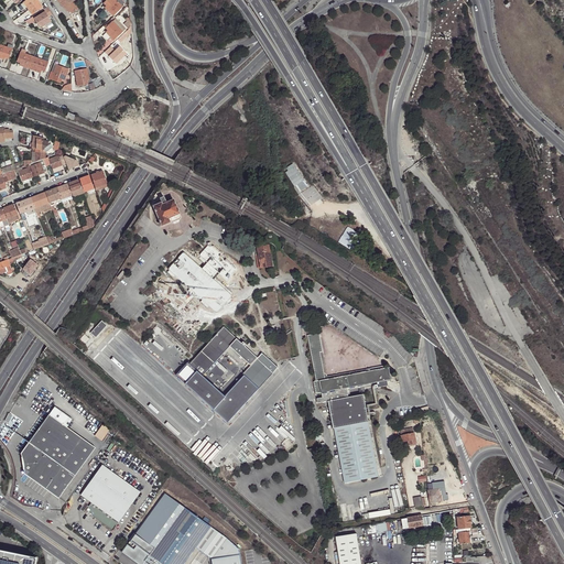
[(26,0),(24,2),(26,7),(32,14),(42,7),(36,0),(32,0),(32,1),(31,0),(26,0)]
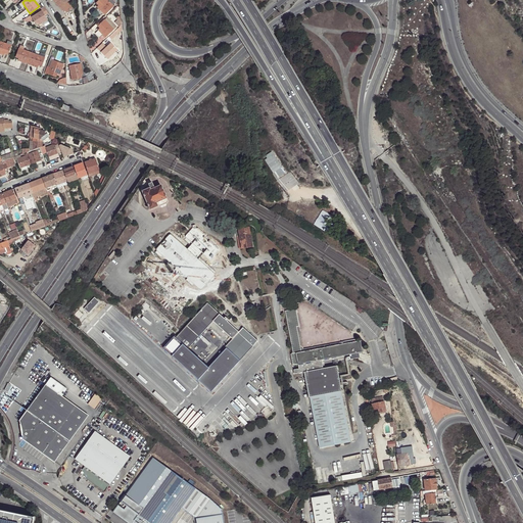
[(100,4),(98,6),(97,7),(104,14),(112,7),(111,6),(105,0),(99,0),(98,1),(100,4)]
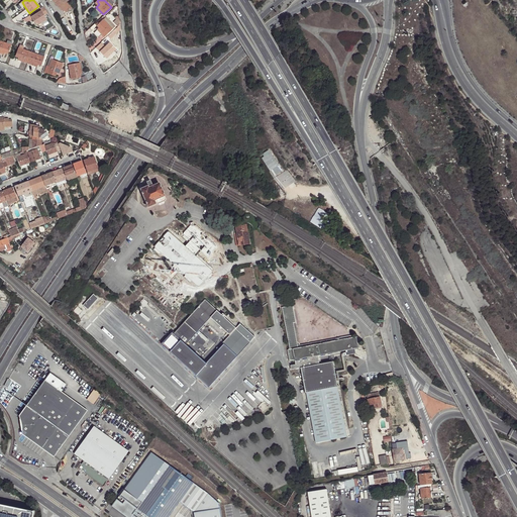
[(71,8),(66,2),(60,8),(64,11),(65,10),(67,12),(71,8)]
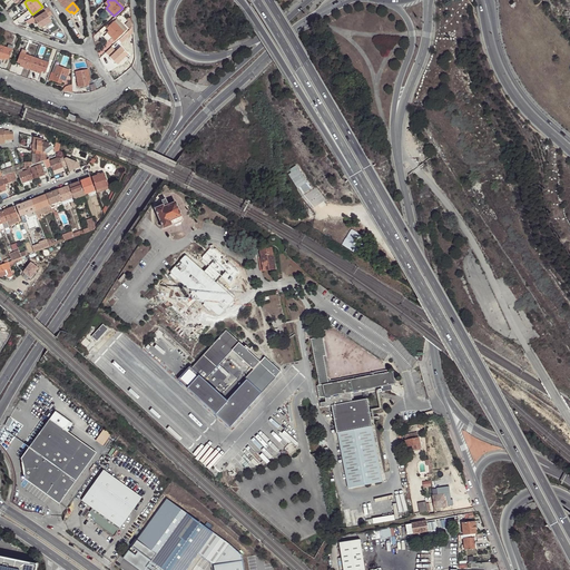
[(50,10),(49,8),(45,10),(46,12),(32,19),(38,30),(50,23),(48,18),(53,16),(50,10)]
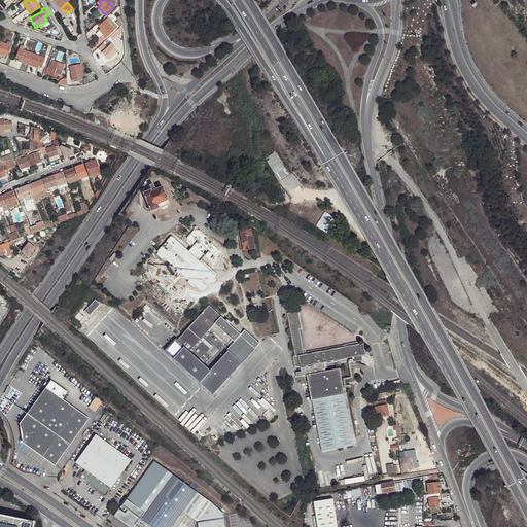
[(107,18),(105,20),(114,30),(117,27),(107,18)]
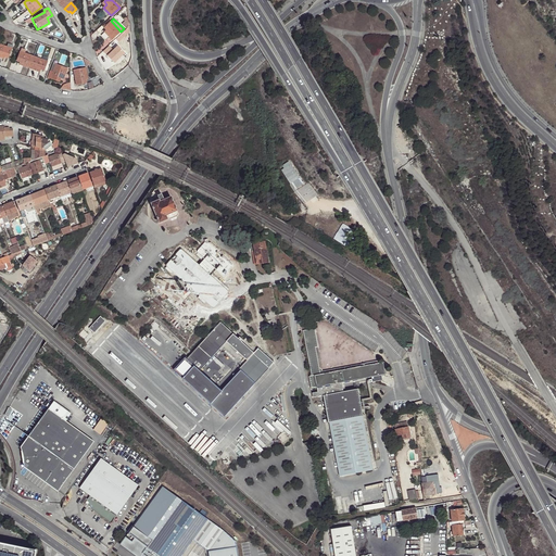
[(121,32),(111,21),(105,26),(108,29),(106,29),(105,32),(110,37),(112,39),(121,32)]
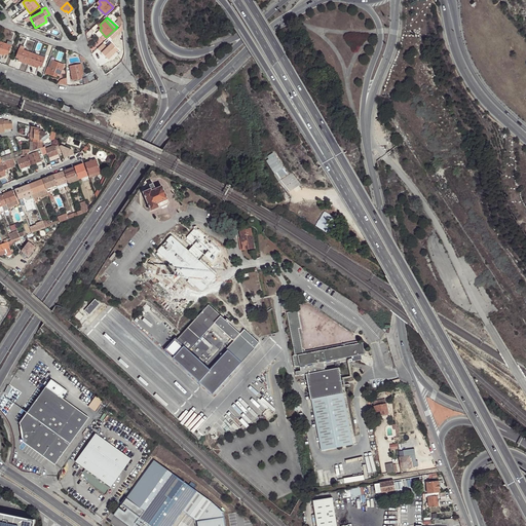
[(109,39),(103,44),(106,47),(105,48),(103,50),(107,54),(110,58),(117,49),(109,39)]
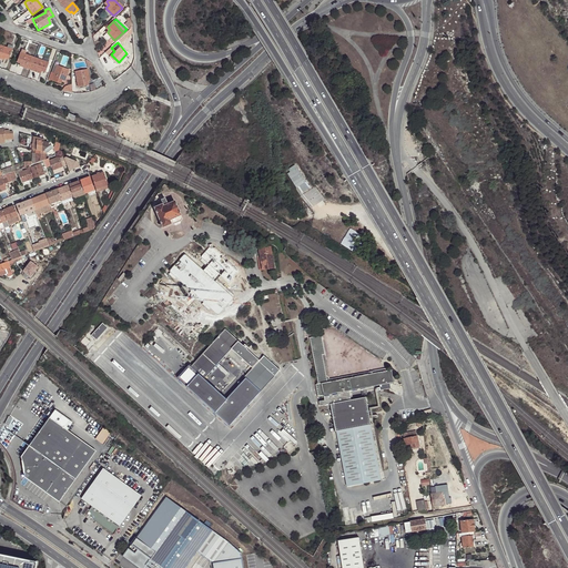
[(7,48),(0,44),(0,58),(4,60),(6,58),(9,59),(12,50),(7,48)]
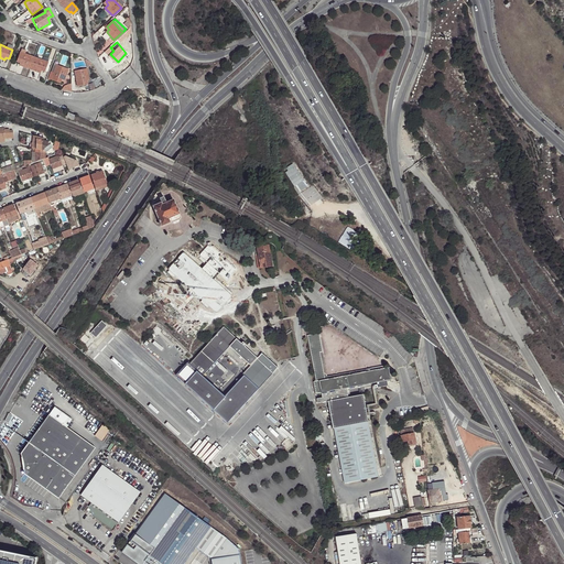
[(31,68),(34,57),(25,54),(25,51),(21,50),(20,53),(20,52),(15,63),(20,64),(19,65),(31,68)]
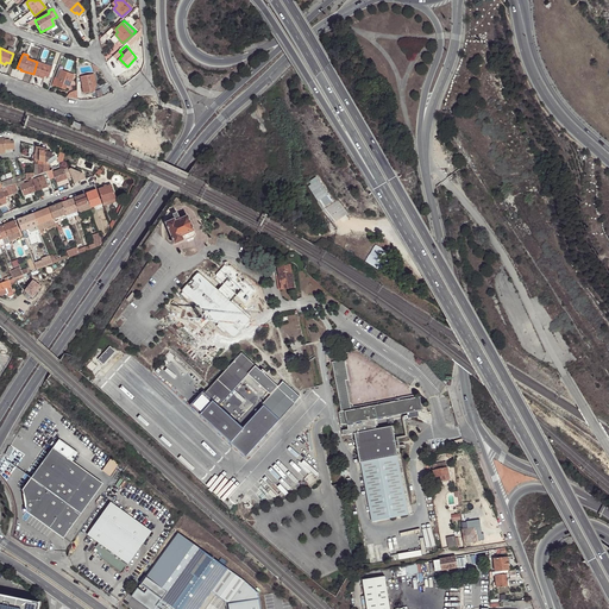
[(52,67),(37,62),(33,74),(44,79),(45,75),(49,76),(52,67)]
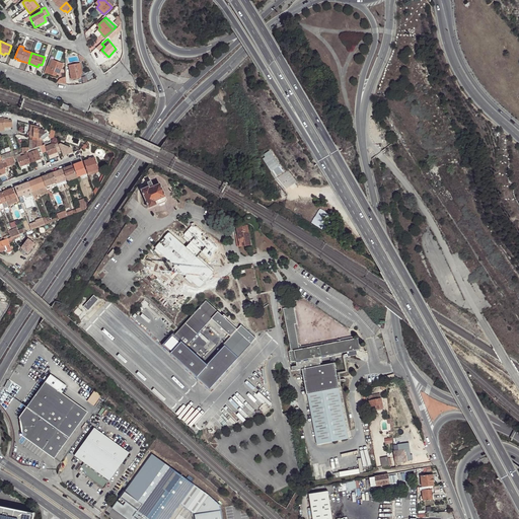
[(45,72),(56,76),(57,73),(59,74),(62,64),(52,60),(50,68),(47,67),(45,72)]
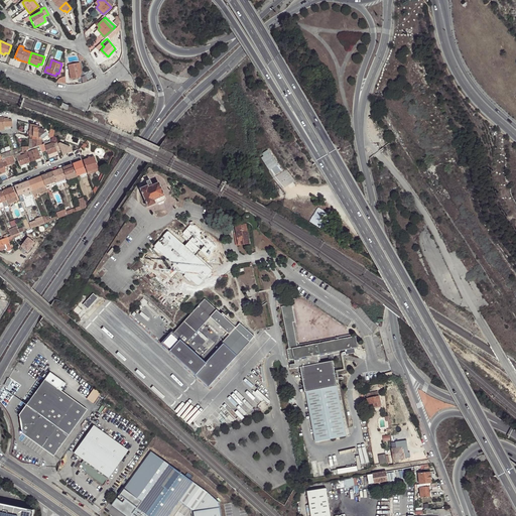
[(69,66),(71,79),(80,77),(80,74),(82,73),(80,63),(69,66)]
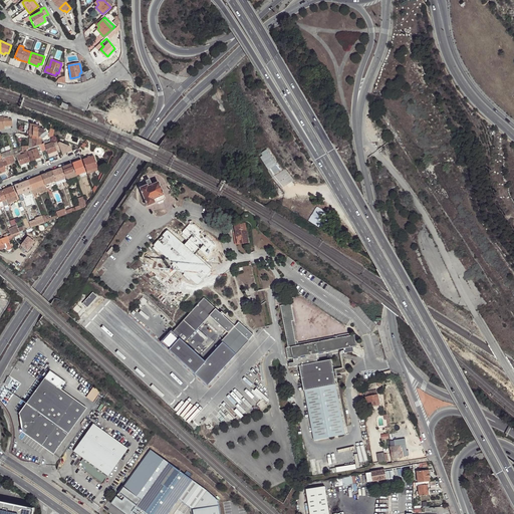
[(111,113),(108,118),(118,123),(120,117),(111,113)]
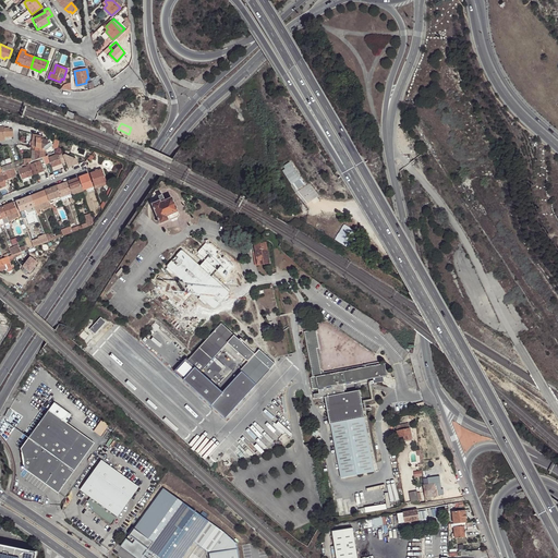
[(5,126),(3,126),(4,131),(4,136),(13,135),(13,126),(10,128),(10,126),(5,126)]
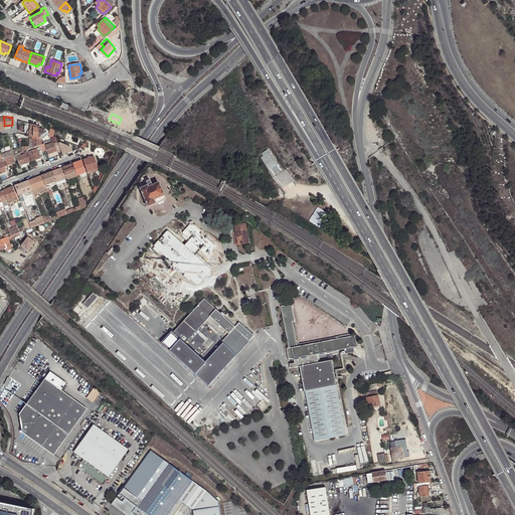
[(122,118),(121,118),(119,124),(117,127),(117,128),(130,134),(135,124),(122,118)]
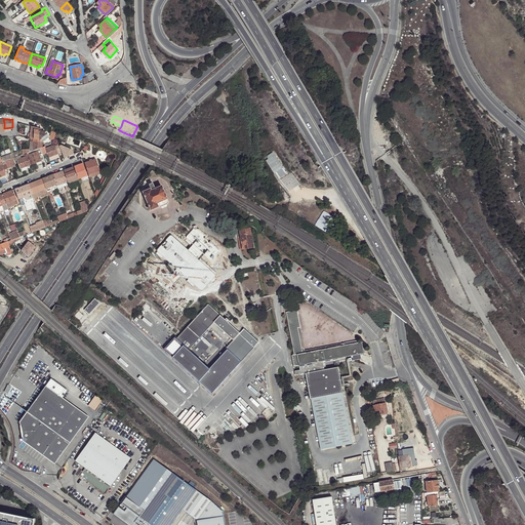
[(31,127),(31,132),(34,132),(34,135),(31,135),(29,135),(29,138),(34,138),(34,142),(40,142),(40,138),(45,134),(44,131),(41,131),(42,128),(34,127),(31,127)]
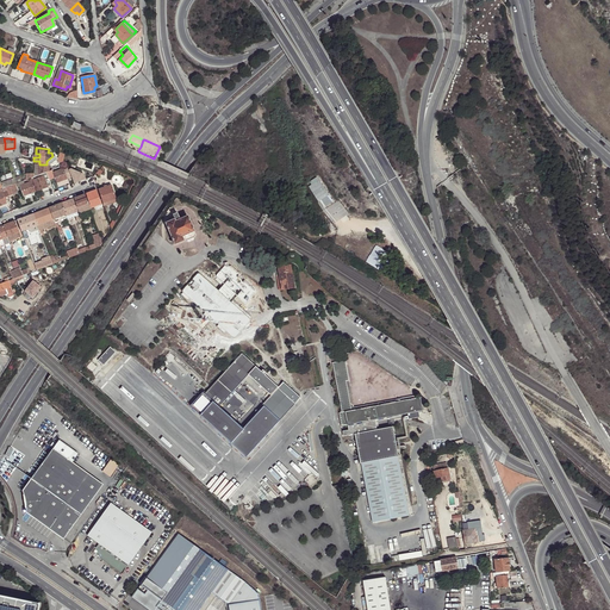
[(60,159),(61,160),(63,161),(64,156),(74,160),(75,155),(69,153),(62,150),(60,159)]
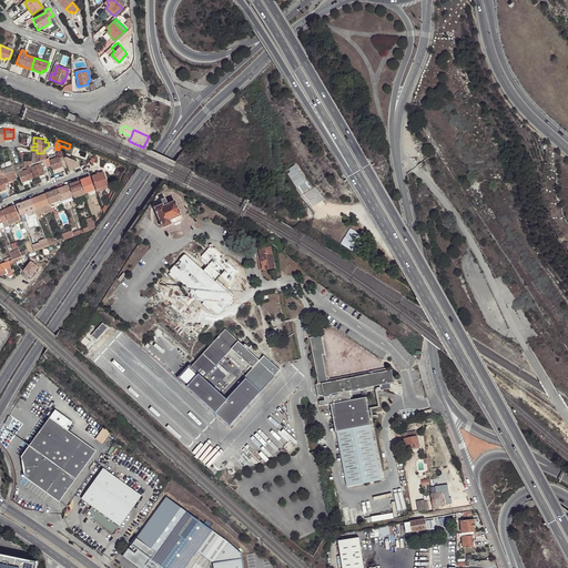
[(41,160),(43,159),(46,159),(46,153),(43,153),(37,153),(32,152),(32,161),(37,161),(37,162),(41,160)]
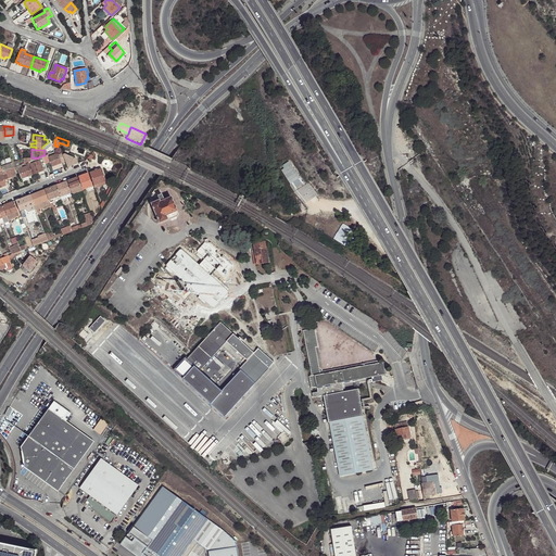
[(78,162),(76,158),(64,153),(62,154),(62,153),(60,152),(58,153),(61,163),(65,161),(67,166),(78,162)]
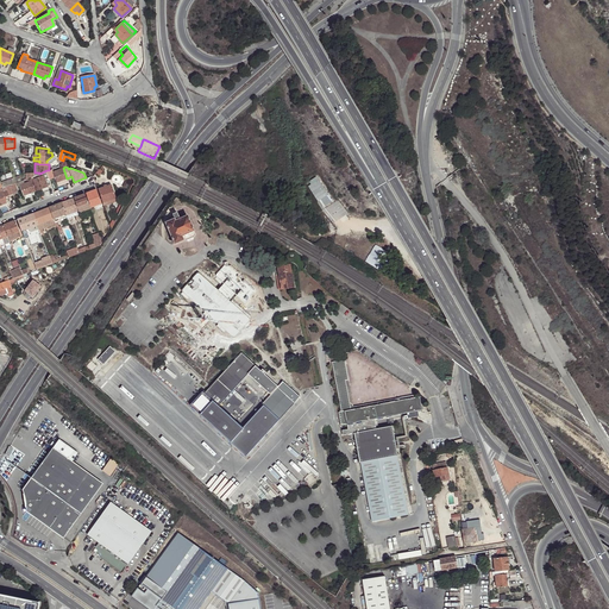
[(57,182),(67,179),(63,168),(52,171),(57,182)]
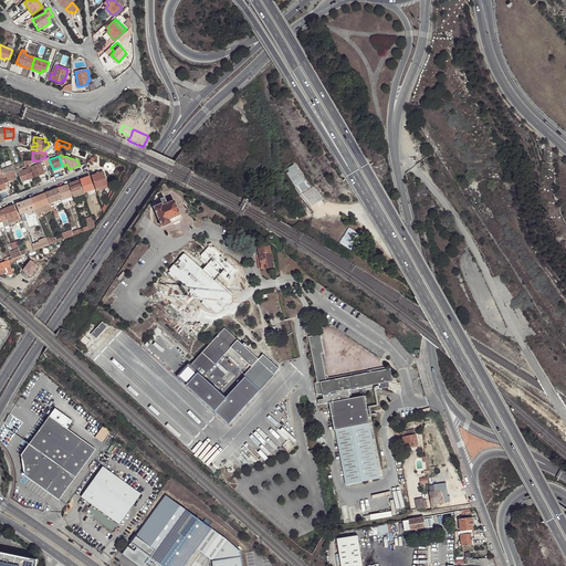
[(34,176),(44,173),(43,168),(41,163),(31,167),(34,176)]
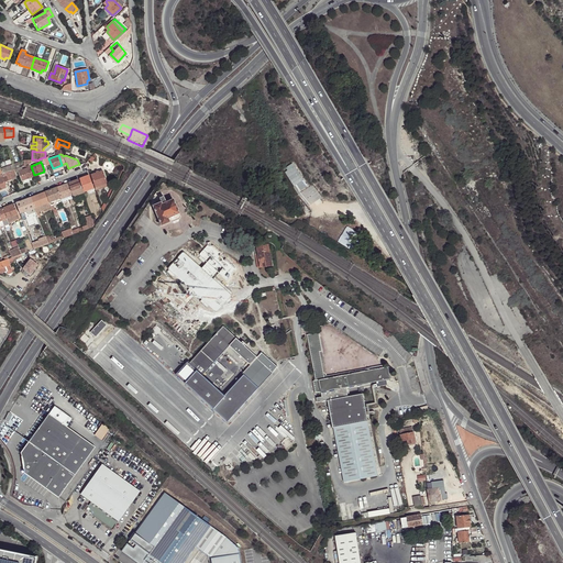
[(294,185),(298,194),(310,187),(295,162),(285,167),(287,170),(284,173),(291,186),(294,185)]
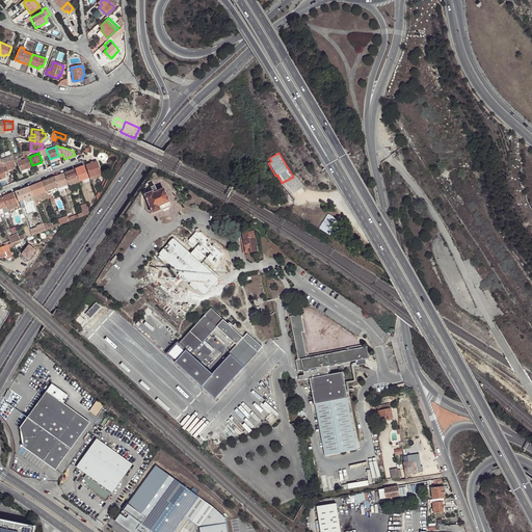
[(21,169),(31,165),(28,157),(18,161),(21,169)]
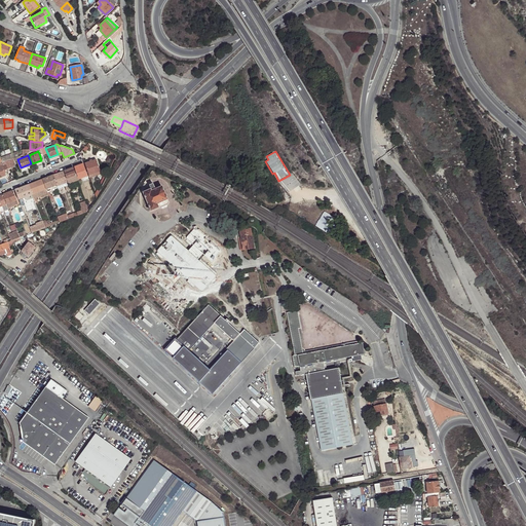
[(89,174),(101,171),(97,158),(85,162),(89,174)]
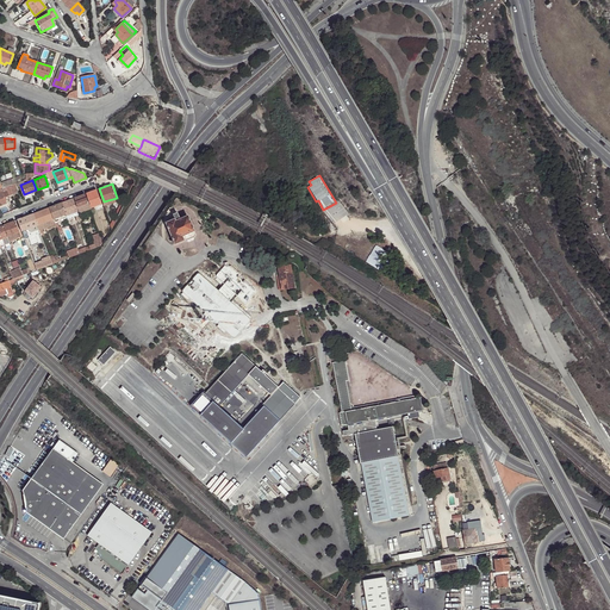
[(97,188),(86,193),(89,204),(100,200),(97,188)]
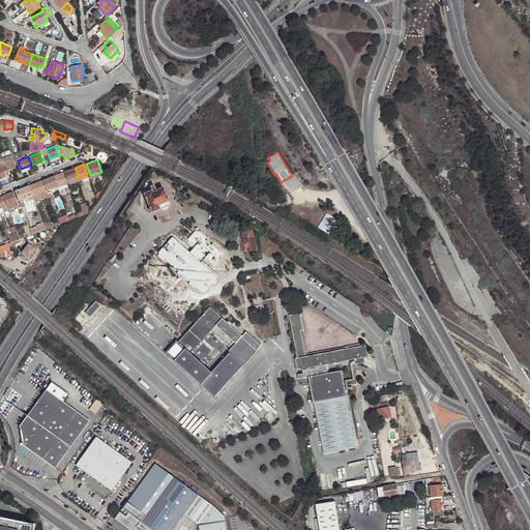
[(74,169),(64,172),(67,181),(77,178),(74,169)]
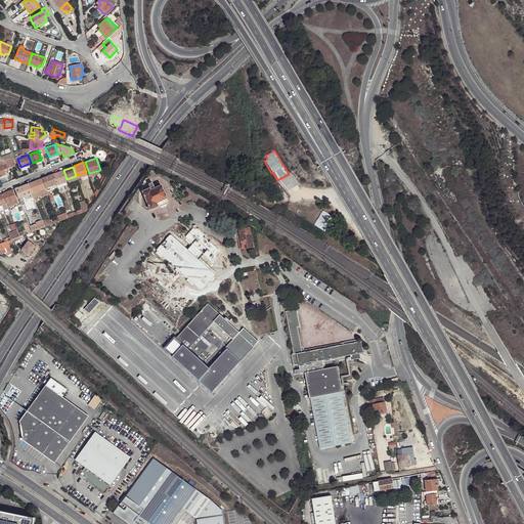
[(63,170),(53,174),(56,184),(57,185),(63,182),(68,181),(67,179),(63,170)]
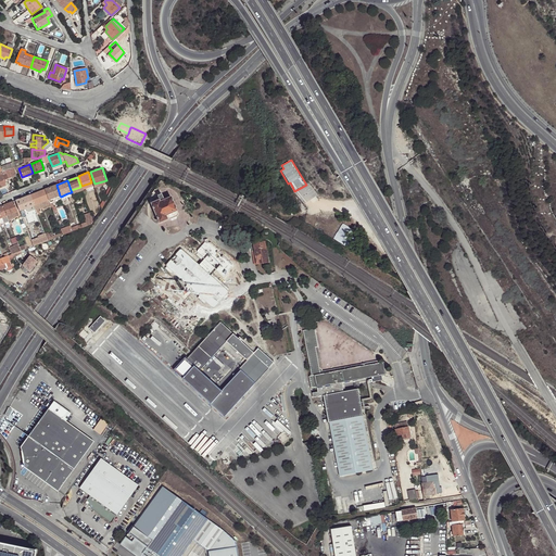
[(57,185),(45,189),(49,200),(60,196),(57,185)]
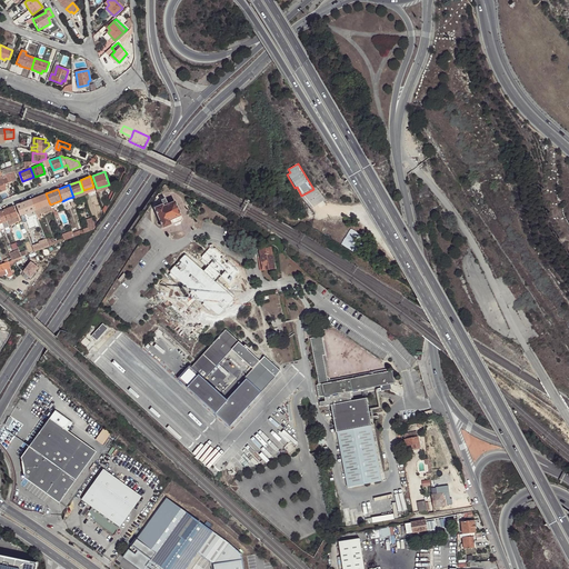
[(46,193),(31,200),(35,210),(50,205),(46,193)]
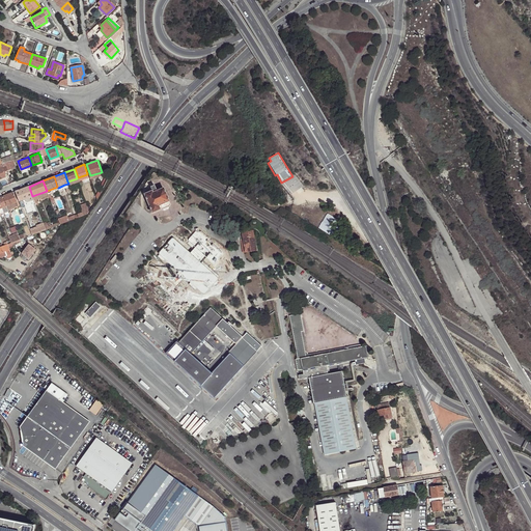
[(29,187),(16,192),(20,202),(32,196),(29,187)]
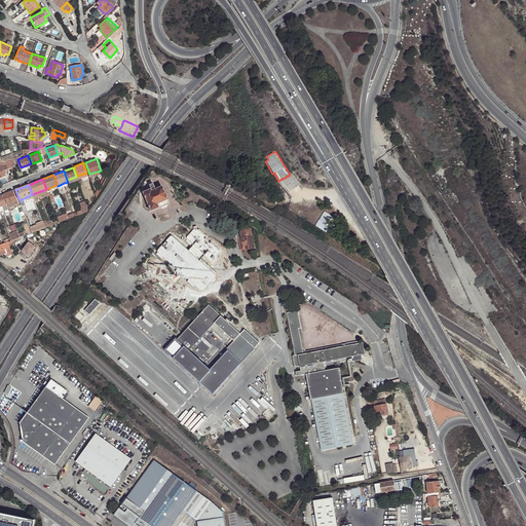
[(157,203),(167,199),(161,187),(156,189),(154,189),(150,191),(149,189),(142,193),(150,211),(159,207),(157,203)]
